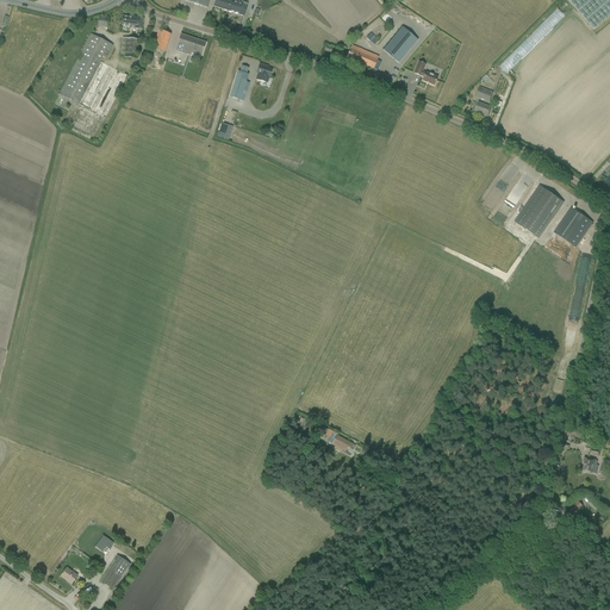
[(226,0),(216,0),(213,7),(234,13),(234,12),(235,12),(236,10),(235,10),(237,4),(238,4),(240,1),(236,0),(235,2),(226,0)]
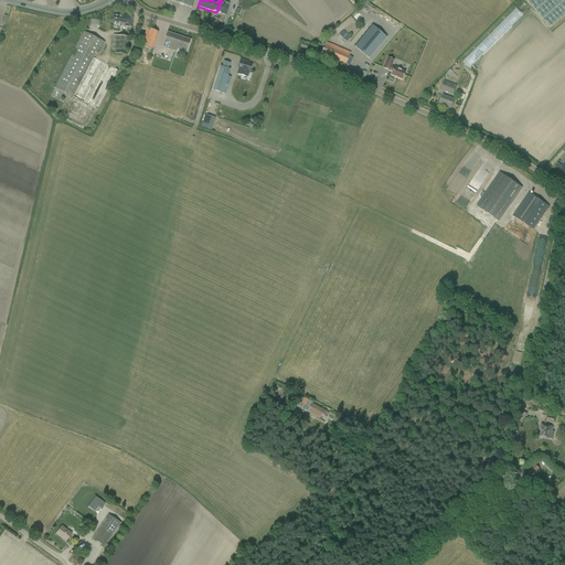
[(564,0),(525,0),(550,29),(564,14),(564,0)]
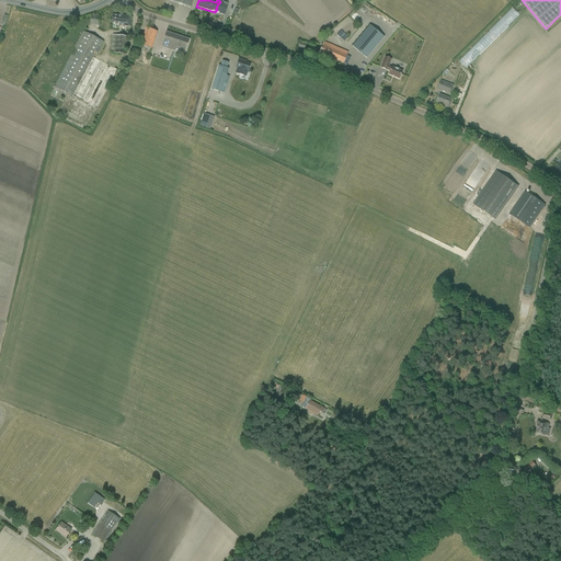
[(215,11),(215,12),(225,15),(226,10),(227,7),(228,3),(226,3),(222,2),(220,1),(219,3),(218,3),(216,9),(217,9),(216,11),(215,11)]
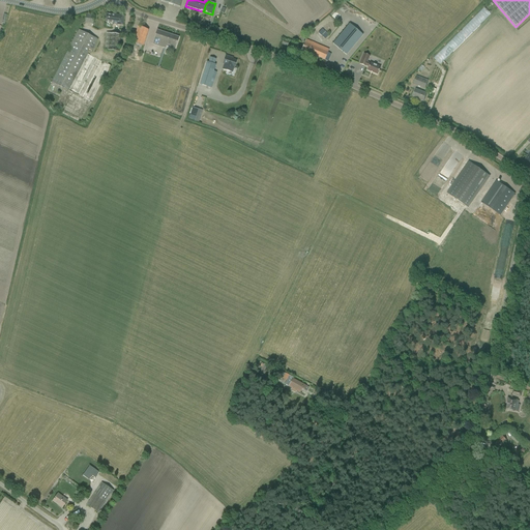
[(474,21),(436,60),(442,66),(493,15),(487,8),(474,21)]
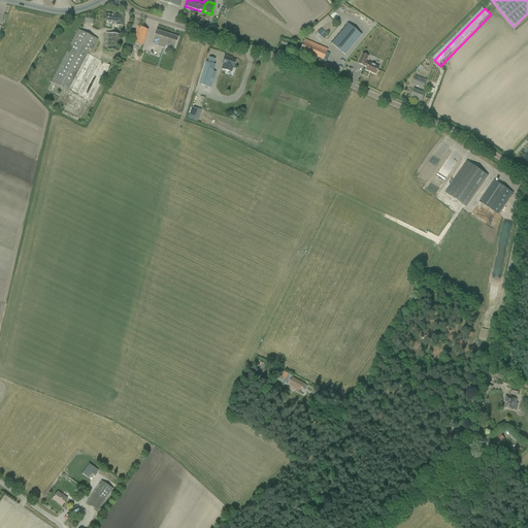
[(85,23),(93,24),(94,15),(86,14),(85,23)]
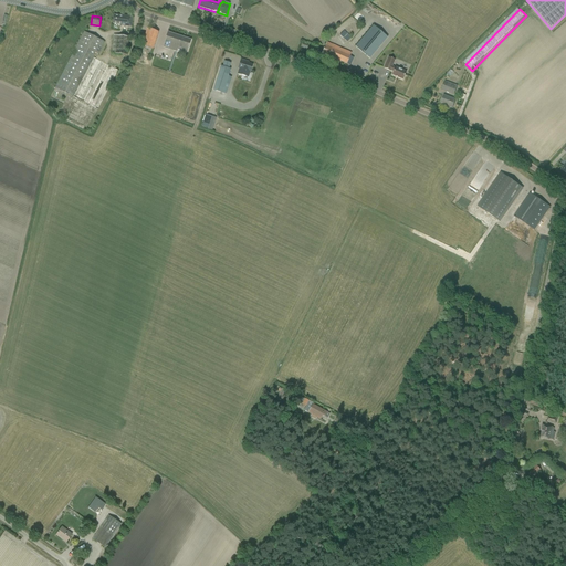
[(121,27),(130,28),(133,17),(123,16),(123,17),(114,16),(113,23),(121,24),(121,27)]
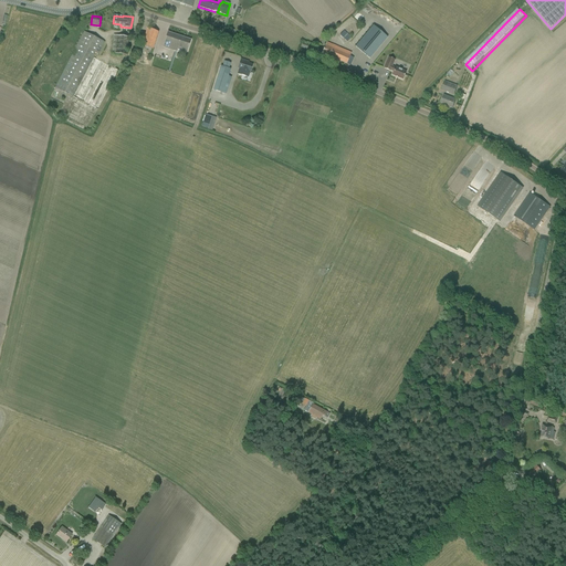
[(373,25),(355,46),(370,59),(387,38),(373,25)]
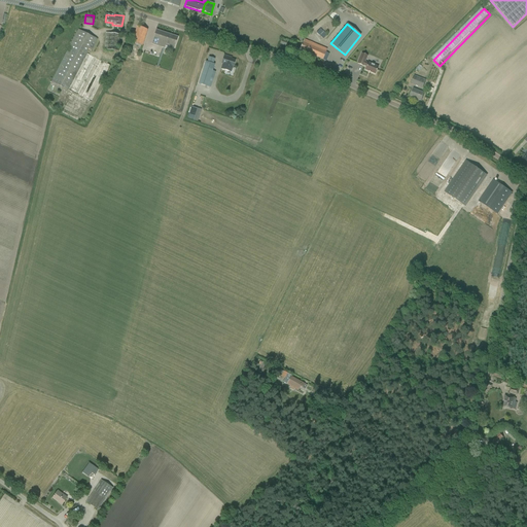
[(142,46),(146,35),(147,30),(137,27),(132,42),(132,43),(142,46)]
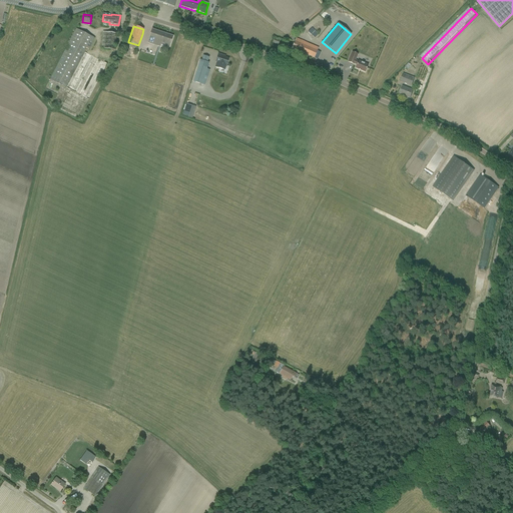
[(308,32),(309,33),(307,34),(310,36),(311,34),(315,38),(318,34),(312,28),(308,32)]
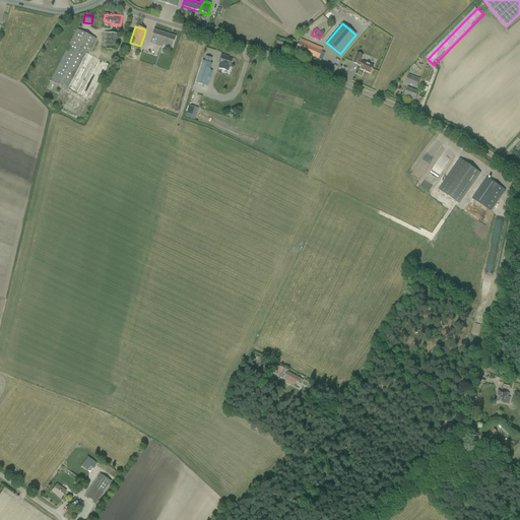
[(90,50),(93,44),(95,39),(77,29),(51,80),(66,88),(87,48),(90,50)]
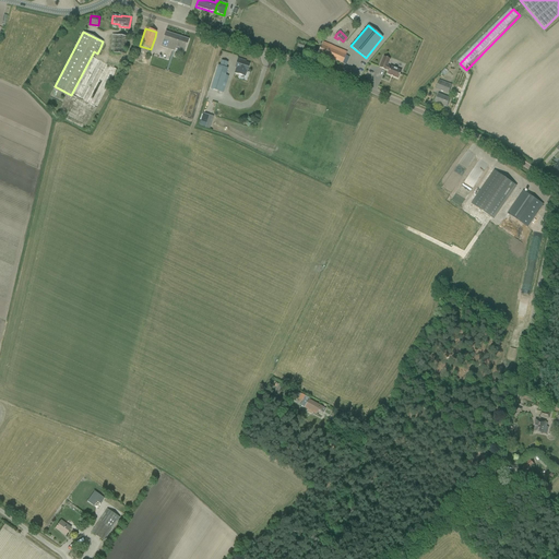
[(179,48),(178,50),(185,52),(189,39),(166,32),(161,47),(175,51),(176,47),(179,48)]
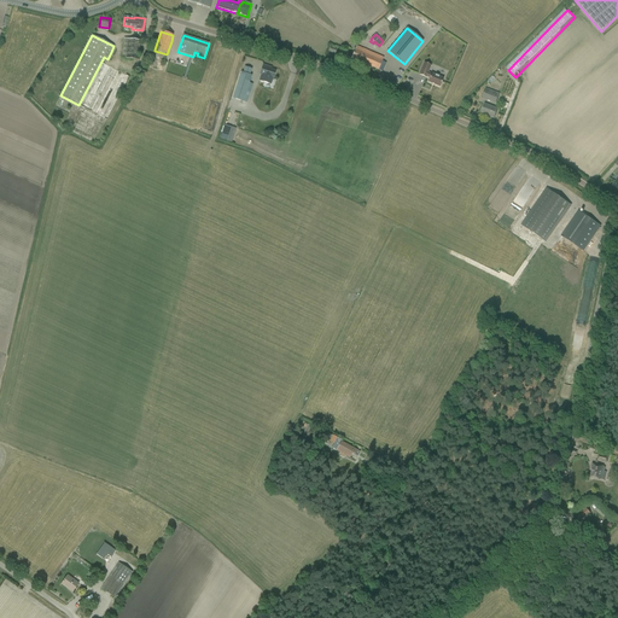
[(139,60),(140,53),(141,41),(124,39),(123,45),(121,58),(130,59),(139,60)]
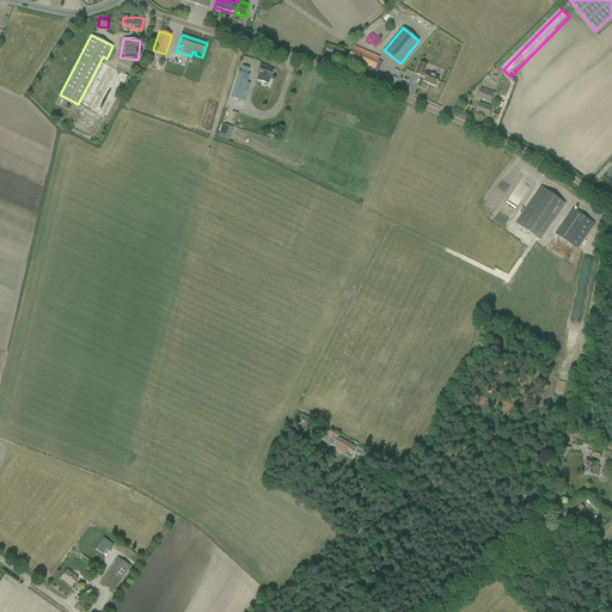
[(383,62),(378,61),(380,57),(354,46),(348,59),(379,72),(383,62)]
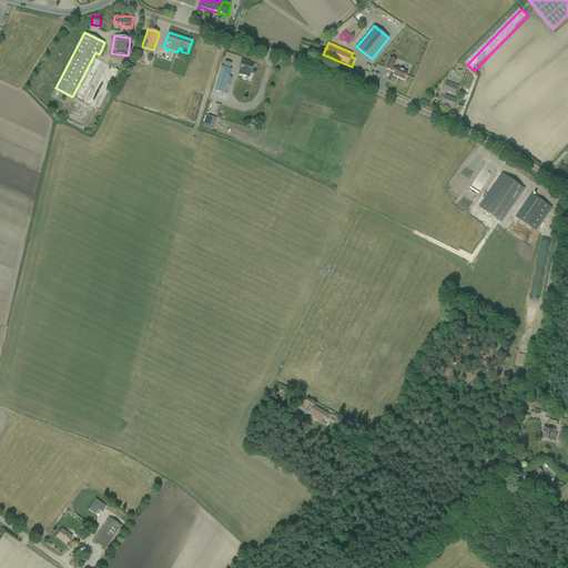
[(115,70),(109,66),(94,58),(73,98),(98,110),(119,71),(115,70)]
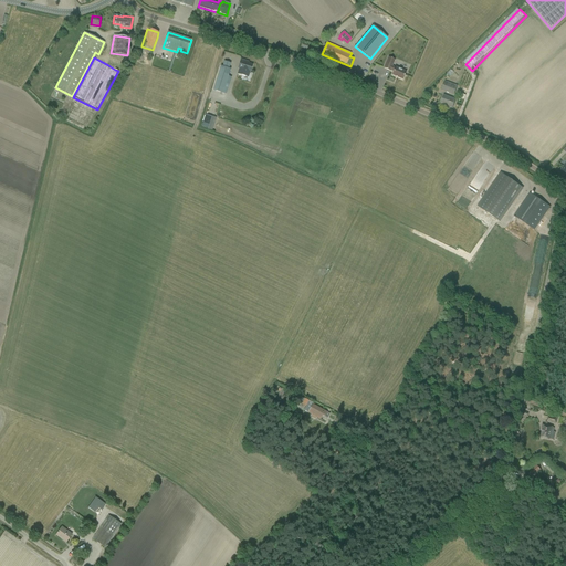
[(395,60),(388,58),(384,69),(390,71),(394,72),(391,75),(402,80),(406,72),(395,67),(391,66),(395,60)]
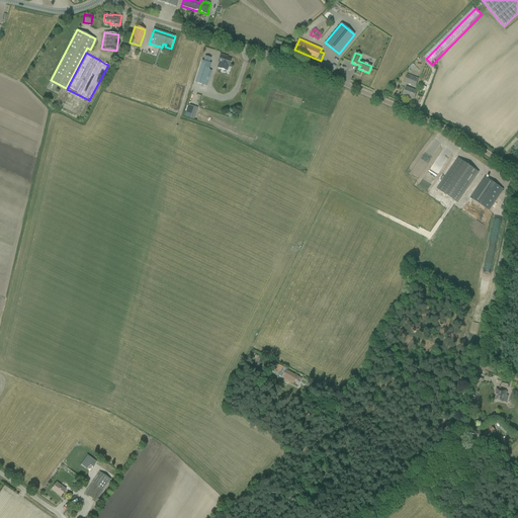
[(228,66),(229,66),(231,60),(226,58),(226,57),(221,55),(219,60),(218,63),(220,63),(219,68),(227,71),(228,66)]
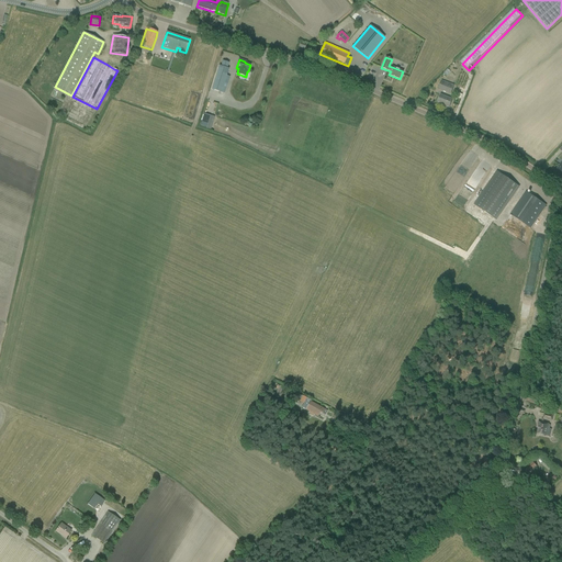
[(220,64),(212,88),(225,92),(227,83),(225,82),(229,67),(220,64)]
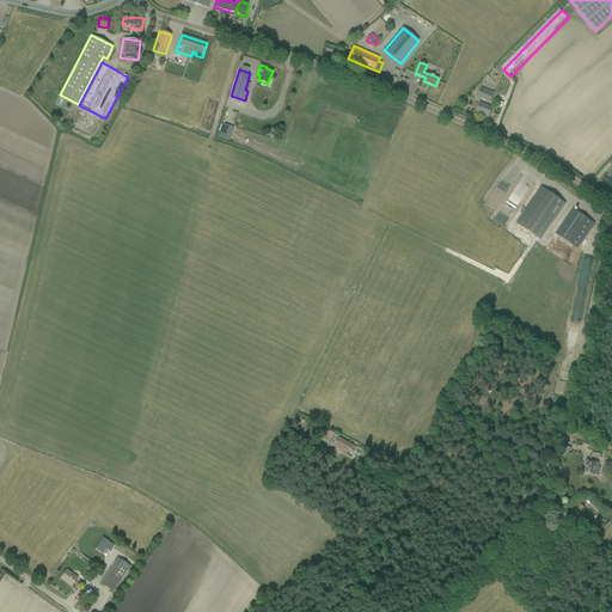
[(491,103),(495,93),(481,87),(477,97),(491,103)]
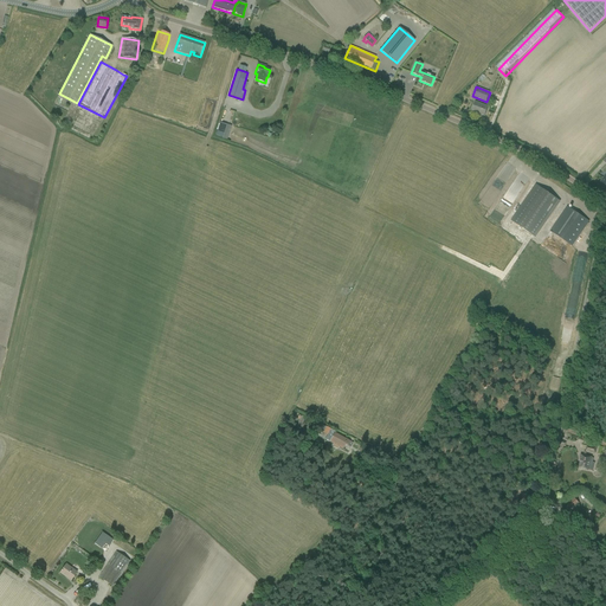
[(475,103),(474,105),(472,110),(481,114),(481,115),(484,116),(487,111),(488,107),(475,103)]
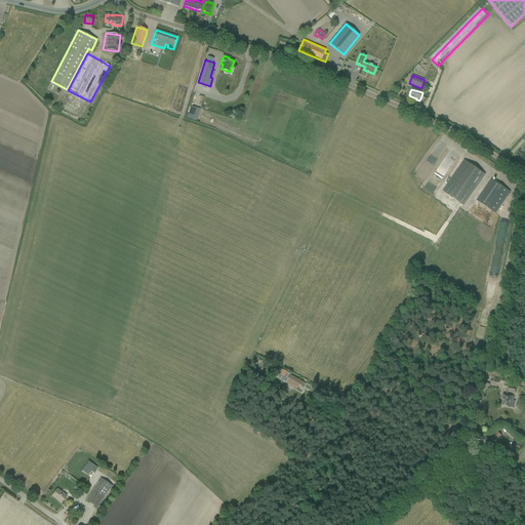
[(463,160),(442,191),(463,206),(485,174),(463,160)]
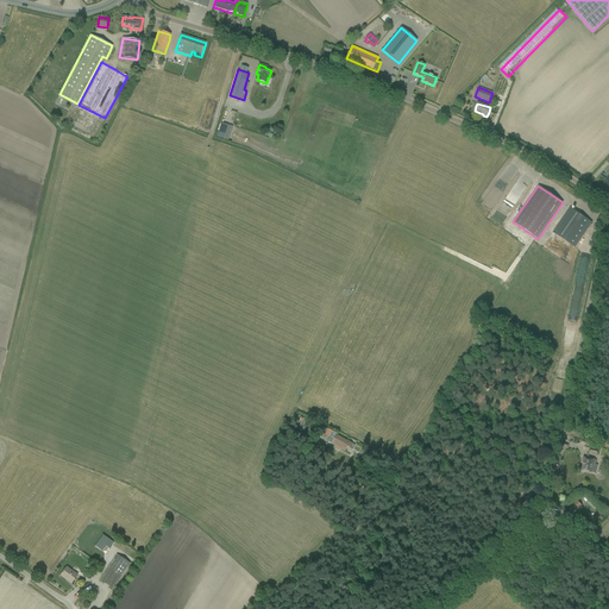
[(553,233),(575,248),(592,223),(570,208),(553,233)]
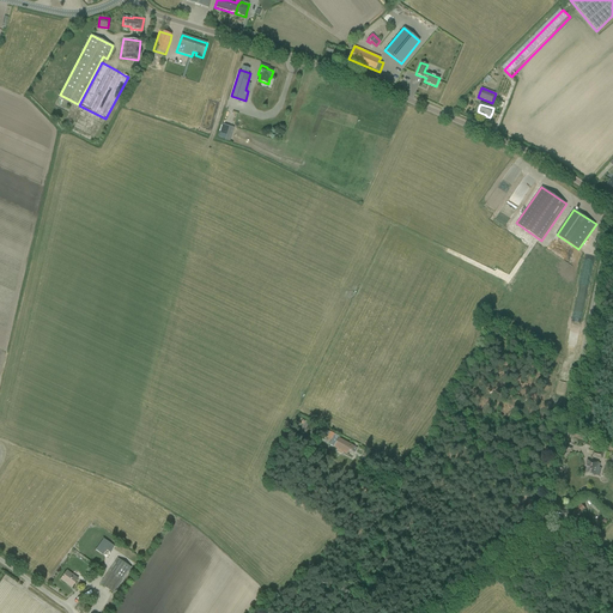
[(334,447),(333,448),(346,455),(349,450),(351,451),(353,447),(339,438),(339,437),(331,432),(327,438),(331,441),(329,444),(334,447)]
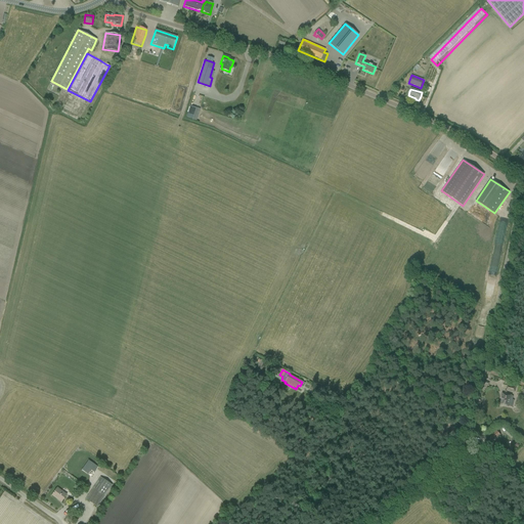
[(512,395),(507,394),(503,393),(501,398),(500,405),(506,406),(509,407),(510,399),(511,399),(512,395)]
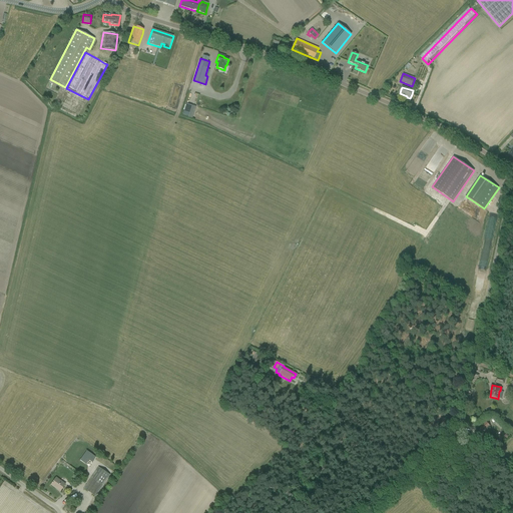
[(487,422),(480,427),(484,431),(490,426),(487,422)]
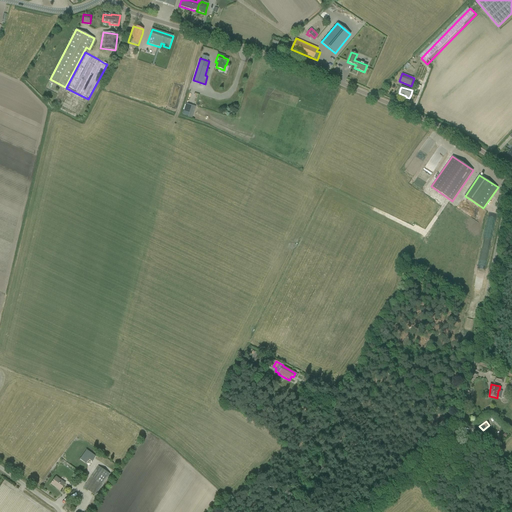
[(86,450),(80,459),(86,463),(89,459),(92,461),(95,456),(86,450)]
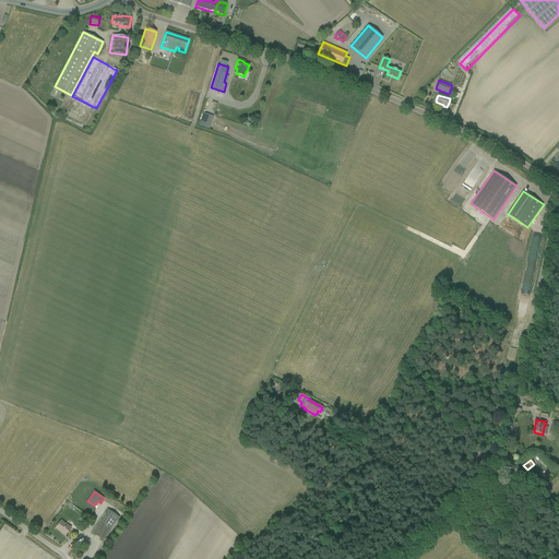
[(104,540),(107,536),(119,518),(107,510),(92,533),(104,540)]
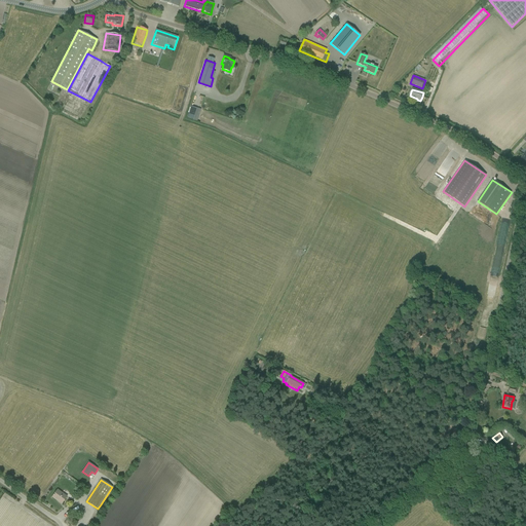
[(62,503),(65,499),(67,496),(58,490),(54,494),(53,495),(52,497),(59,501),(58,501),(62,503)]
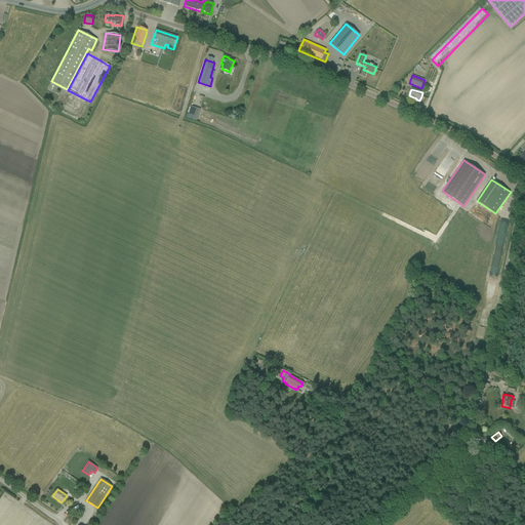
All buildings are outlined.
